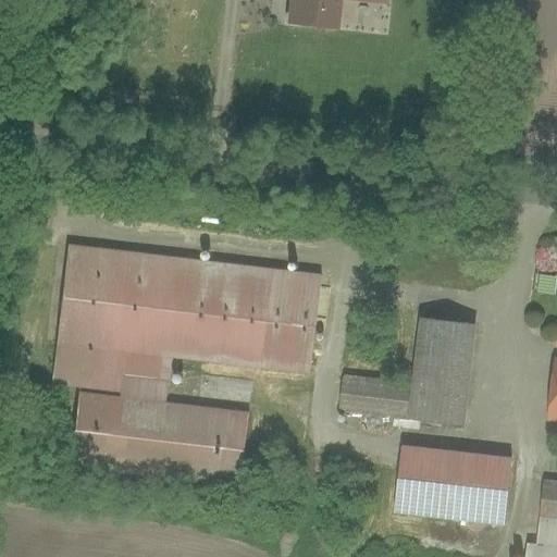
[(285,0),(284,25),(341,31),(344,1),(388,5),(388,0),(285,0)]
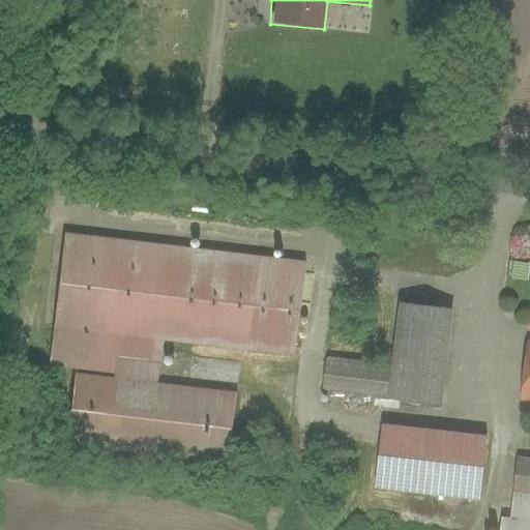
[(306,265),(60,236),(42,381),(67,384),(60,443),(235,463),(243,392),(156,382),(159,350),(295,365),(306,265)]
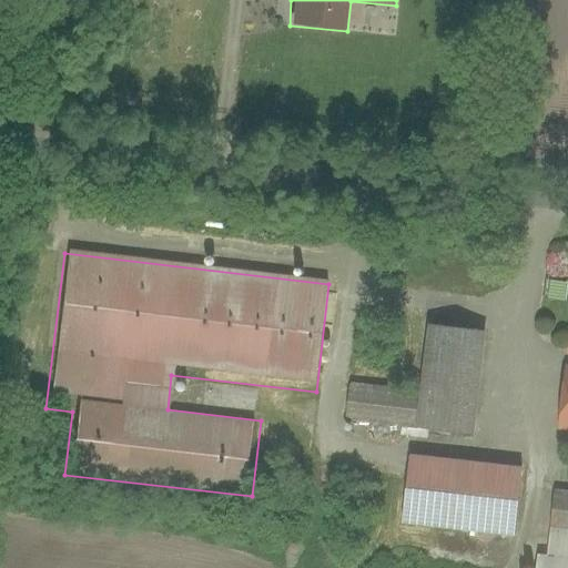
[(474,434),(485,330),(424,323),(417,389),(350,382),(346,421),(474,434)]
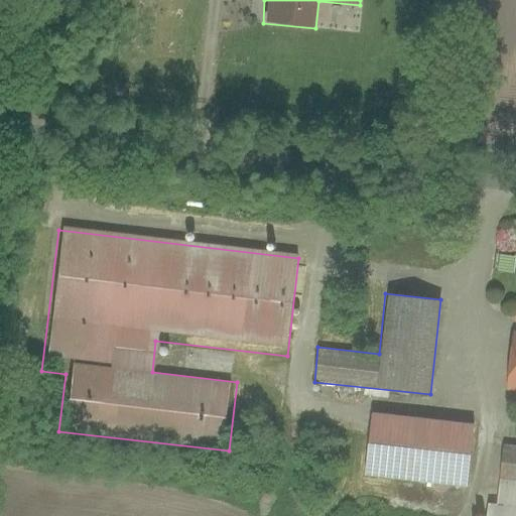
[(515,330),(511,330),(504,392),(515,393),(515,330)]
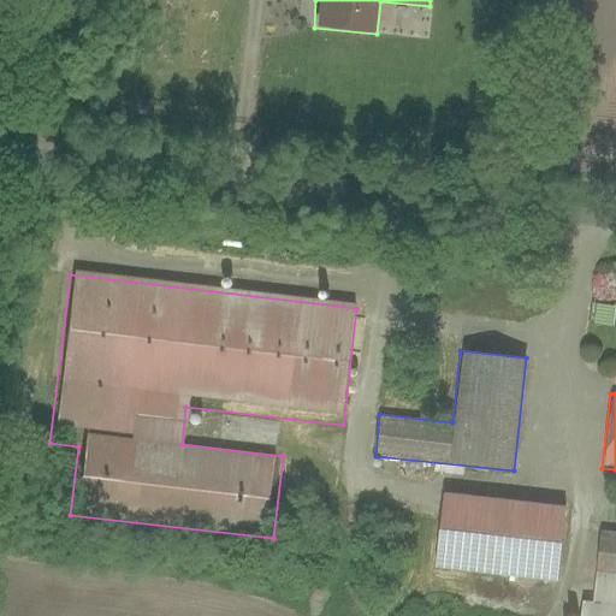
[(557,582),(566,505),(443,492),(434,569),(557,582)]
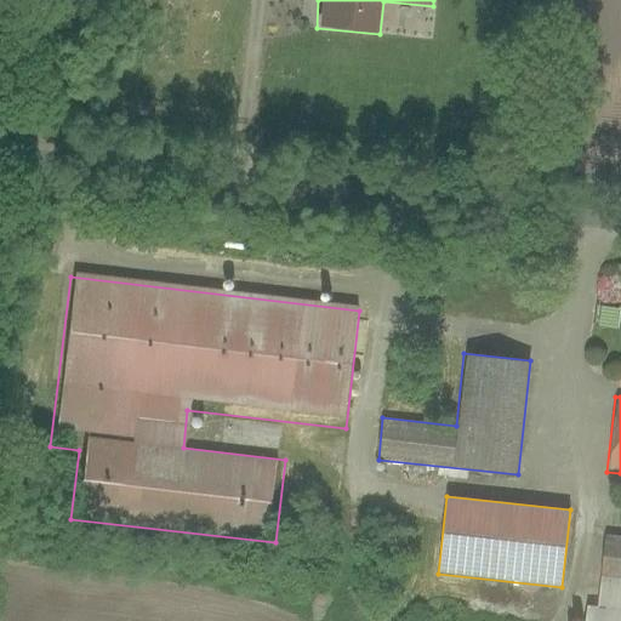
[(620,620),(620,535),(605,534),(597,608),(586,607),(585,620),(620,620)]
